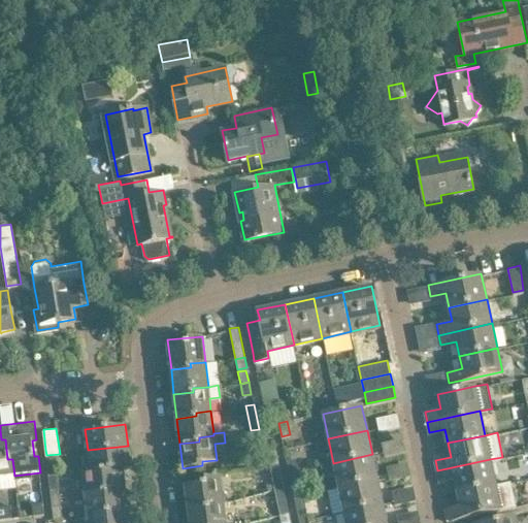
[(263,438),(266,451),(275,450),(272,436),(263,438)]
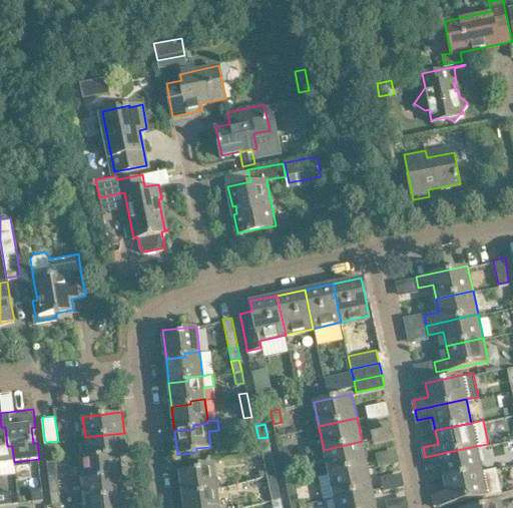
[(0,463),(14,462),(12,446),(7,446),(5,427),(1,427),(0,427),(0,463)]
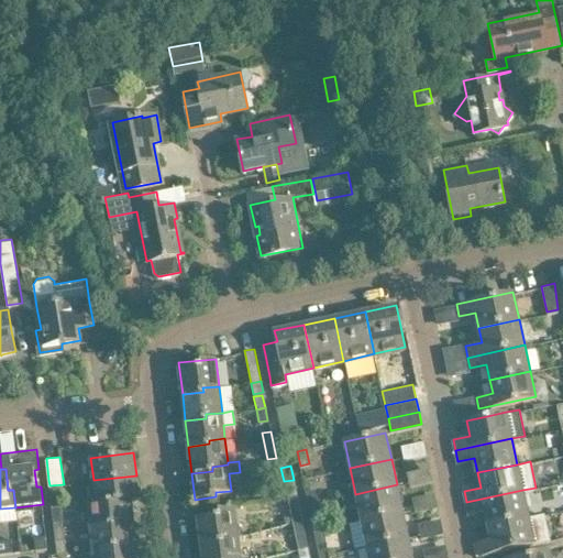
[(94,480),(96,503),(131,500),(139,499),(136,476),(94,480)]
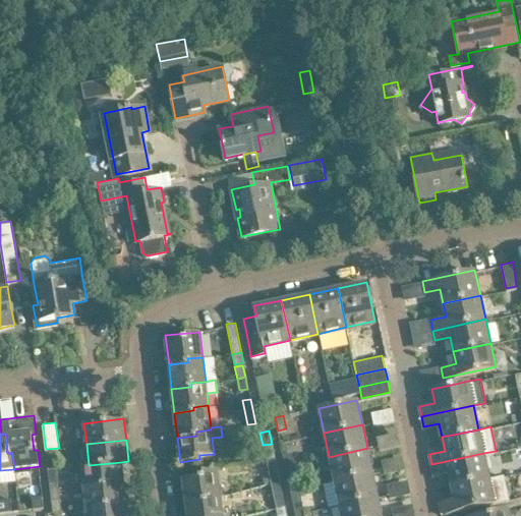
[(331,466),(334,480),(372,472),(367,448),(329,457),(317,459),(319,468),(331,466)]
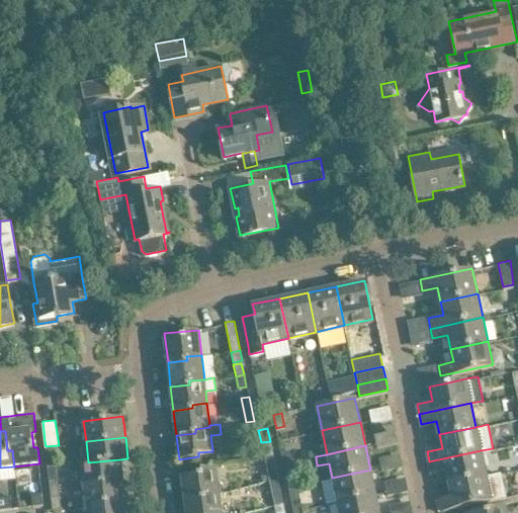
[(280,450),(283,463),(291,461),(289,448),(280,450)]
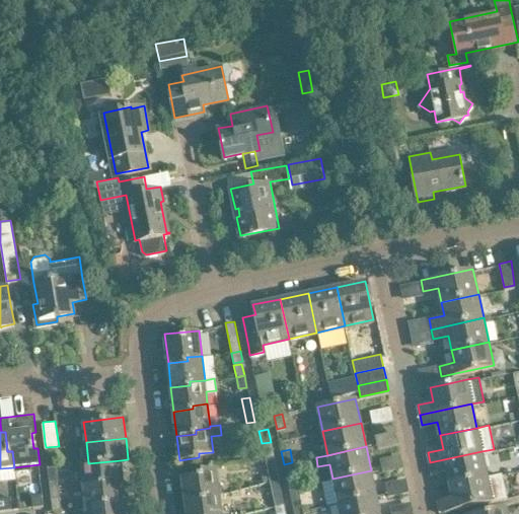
[(447,469),(450,483),(487,475),(487,474),(482,451),(430,462),(432,472),(447,469)]
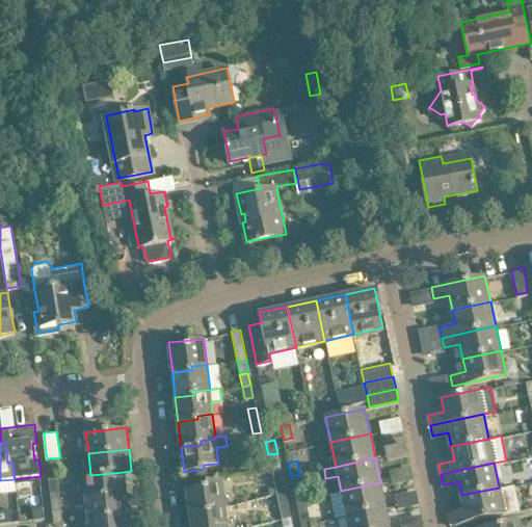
[(47,466),(48,479),(57,478),(55,465),(47,466)]
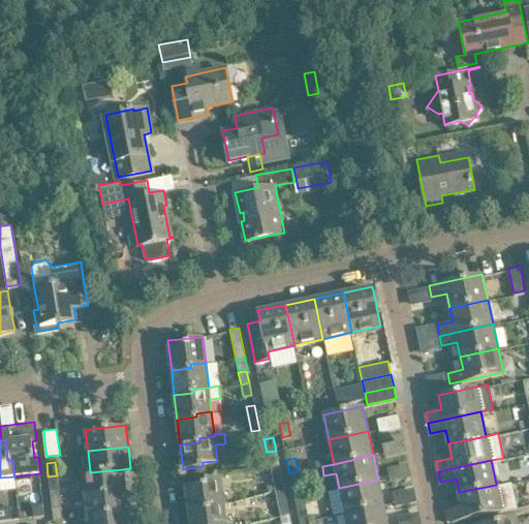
[(270,465),(275,490),(283,488),(280,474),(278,464),(270,465)]
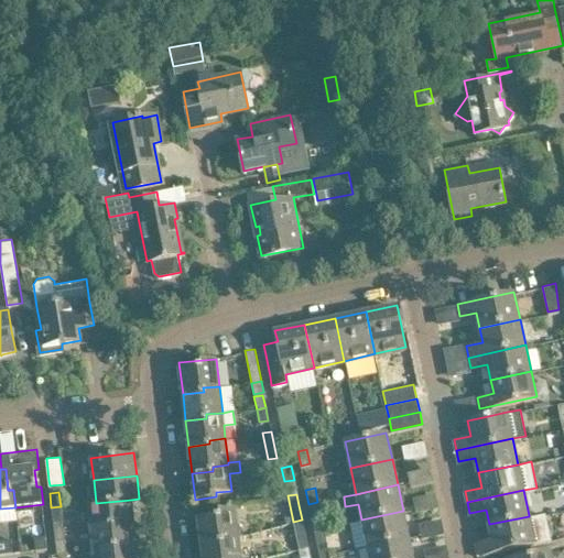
[(88,504),(90,525),(134,521),(131,500),(96,503),(88,504)]
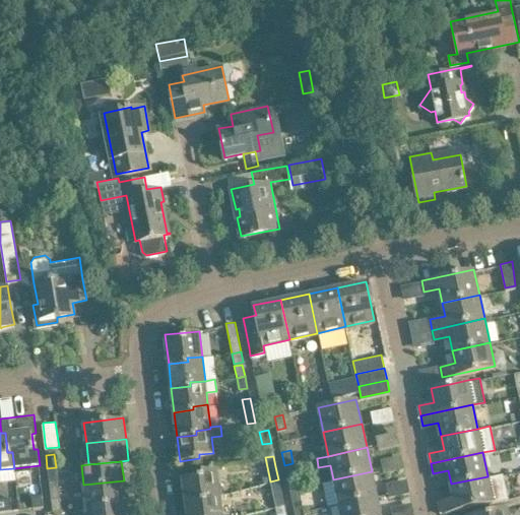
[(293,463),(284,465),(286,476),(296,474),(293,463)]
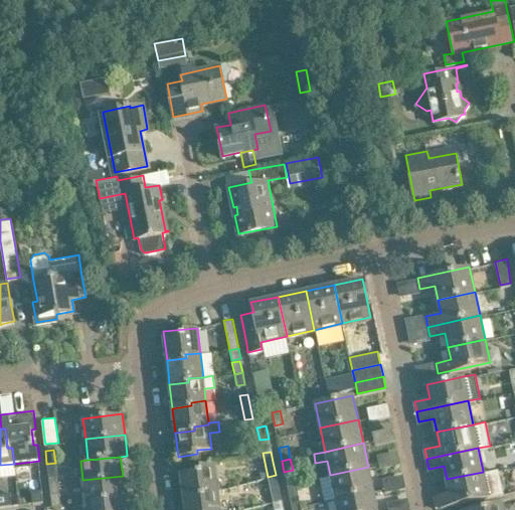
[(46,464),(49,484),(57,483),(56,475),(55,463),(46,464)]
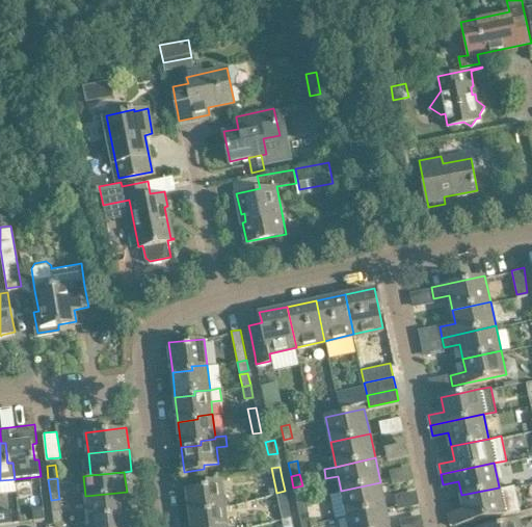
[(186,488),(190,514),(210,510),(210,506),(223,504),(220,479),(207,481),(207,485),(186,488)]
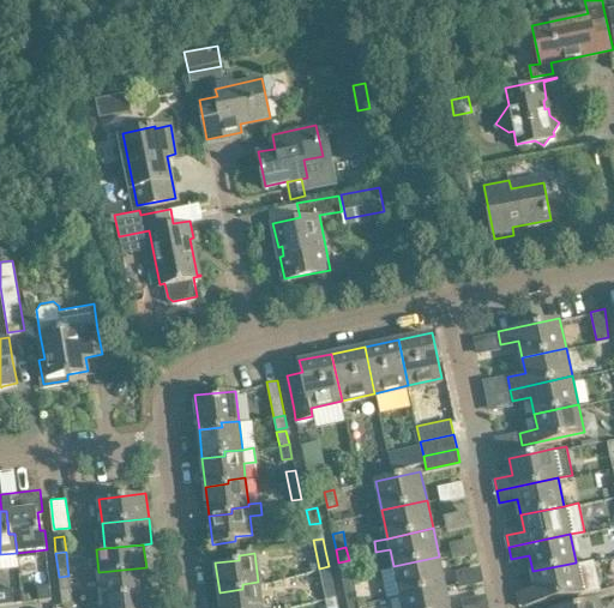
[(393,566),(399,595),(444,584),(439,557),(393,566)]
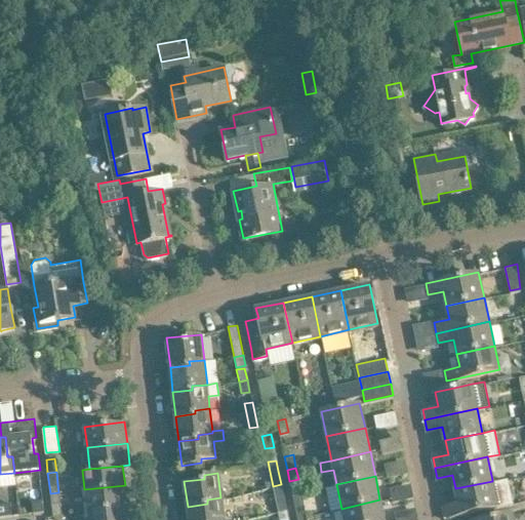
[(492,481),(455,488),(458,503),(443,506),(445,517),(466,512),(513,503),(508,477),(492,480),(492,481)]
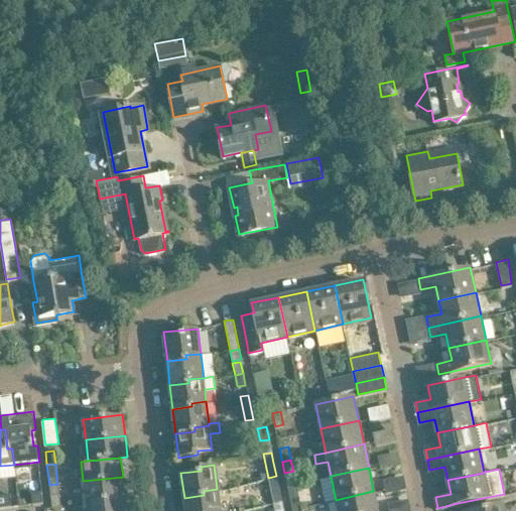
[(276,476),(268,478),(272,496),(280,494),(276,476)]
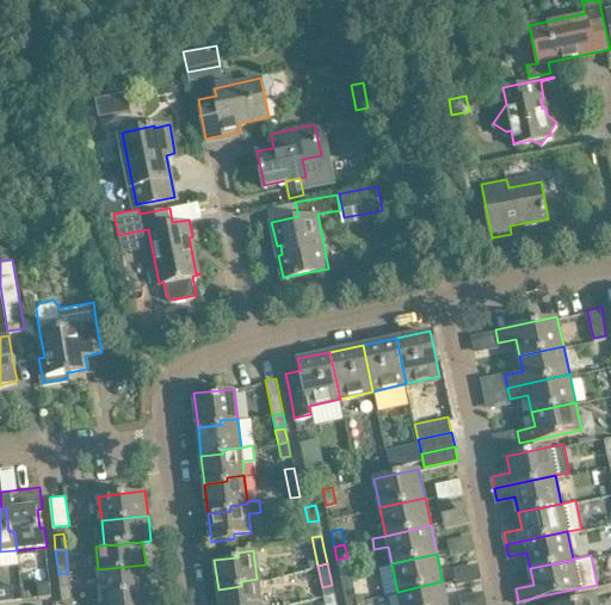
[(98,569),(100,594),(148,590),(146,565),(98,569)]
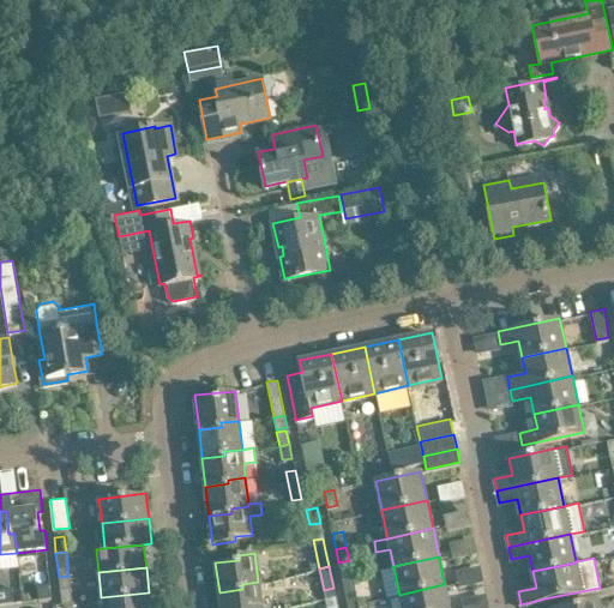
[(68,576),(59,577),(61,602),(71,601),(68,576)]
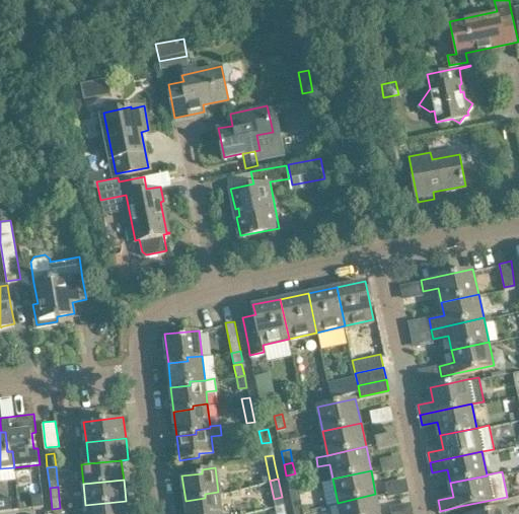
[(31,493),(32,504),(43,503),(42,492),(31,493)]
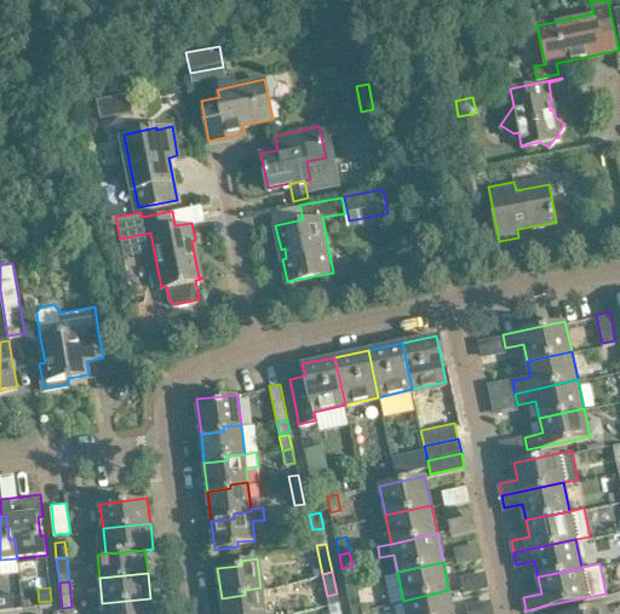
[(222,598),(223,613),(263,613),(260,587),(245,590),(245,595),(222,598)]
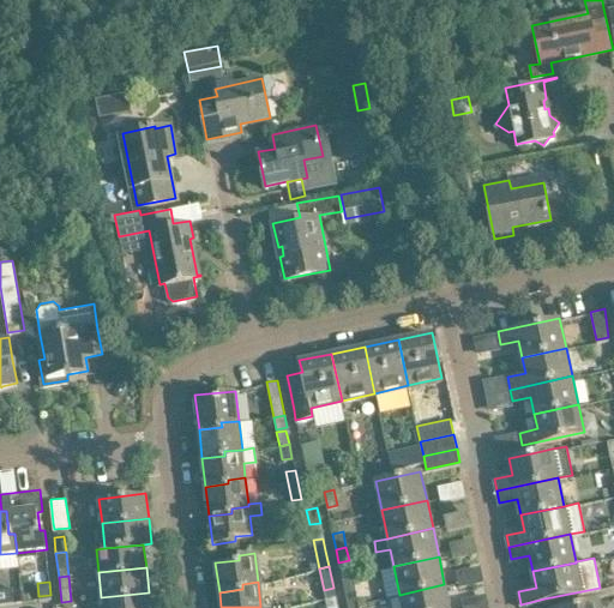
[(0,584),(0,601),(14,600),(12,583),(0,584)]
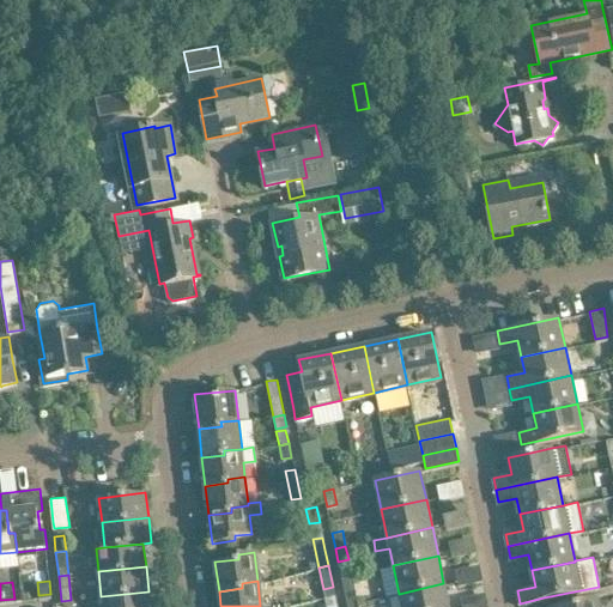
[(448,606),(443,583),(399,594),(401,606),(448,606)]
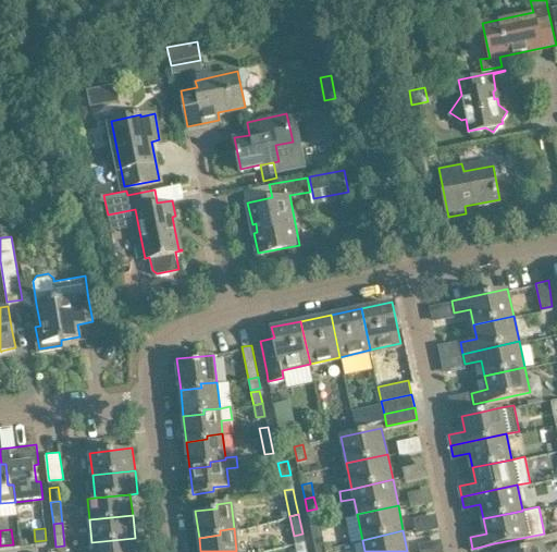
[(312,536),(316,550),(324,548),(322,535),(312,536)]
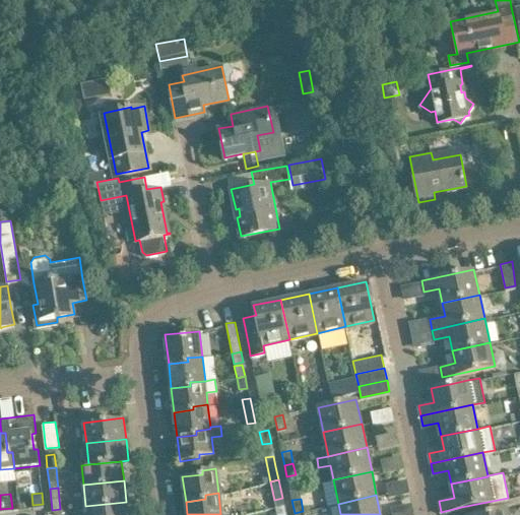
[(127,514),(126,502),(85,506),(86,514),(127,514)]
